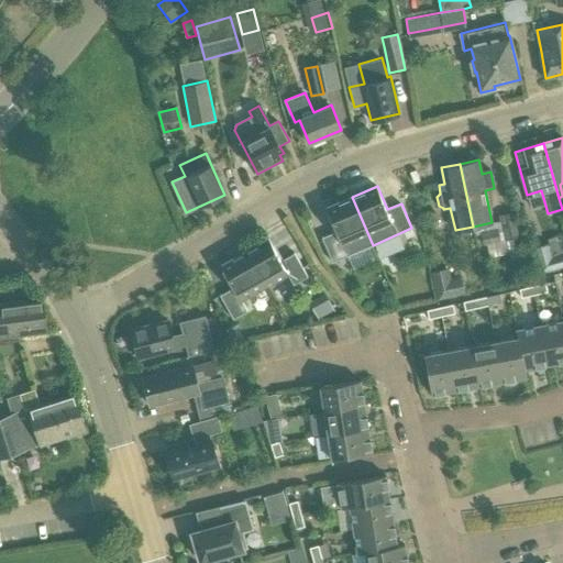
[(322,238),(333,262),(373,245),(352,197),(327,208),(337,231),(322,238)]
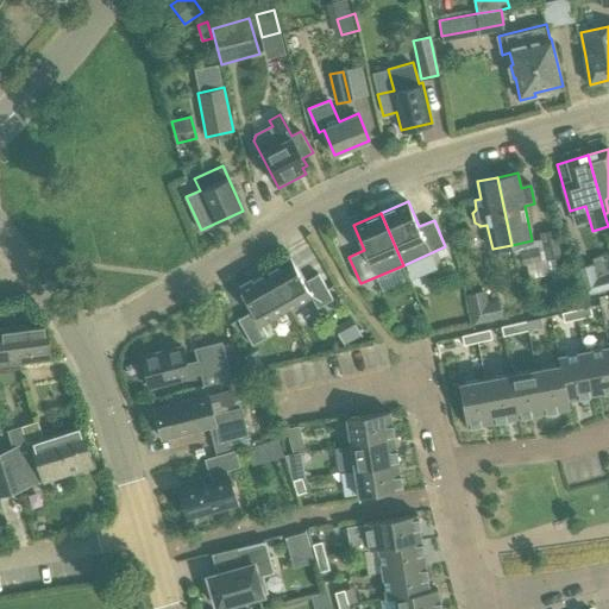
[(539,233),(544,258),(558,256),(552,230),(539,233)]
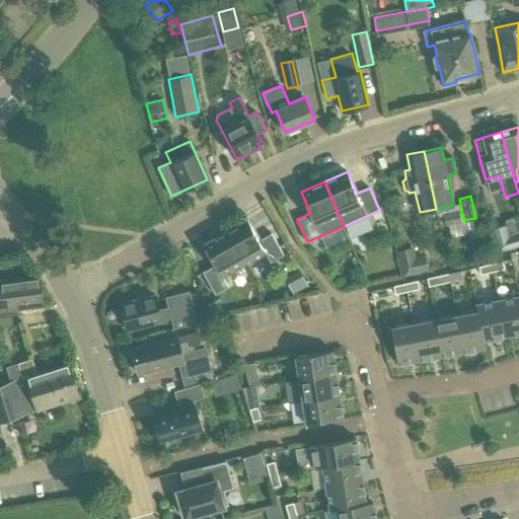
[(442,214),(444,224),(459,221),(456,210),(442,214)]
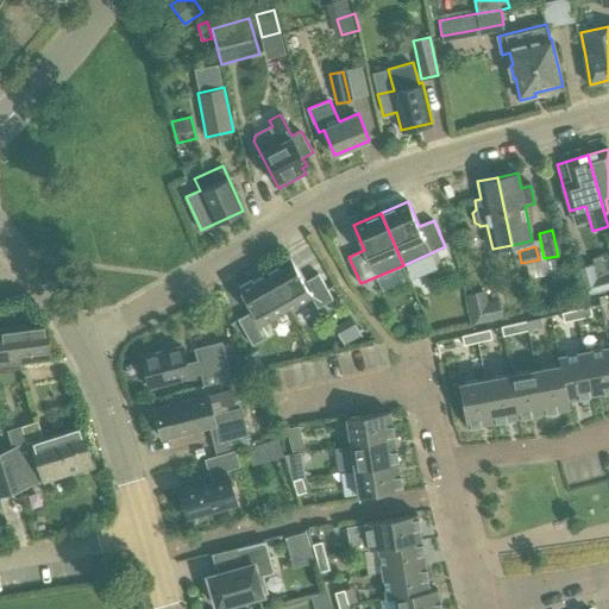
[(265,271),(287,312),(312,297),(318,307),(333,299),(319,272),(305,281),(290,257),(265,271)]
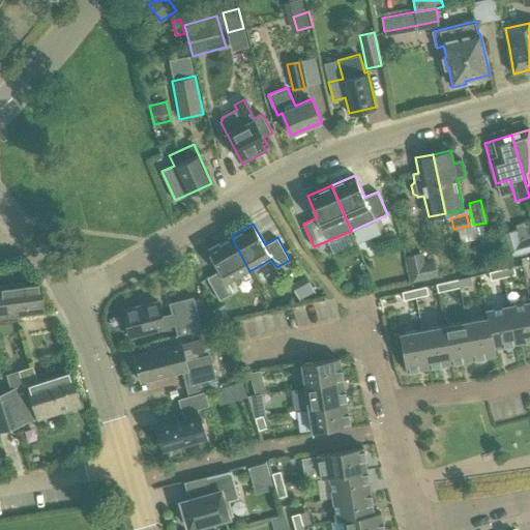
[(500,233),(507,257),(529,249),(529,239),(519,242),(514,229),(500,233)]
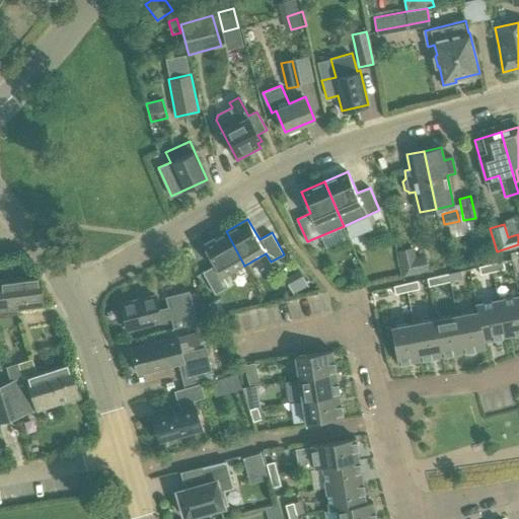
[(244,266),(226,231),(204,244),(215,265),(203,272),(215,293),(228,286),(223,278),(244,266)]
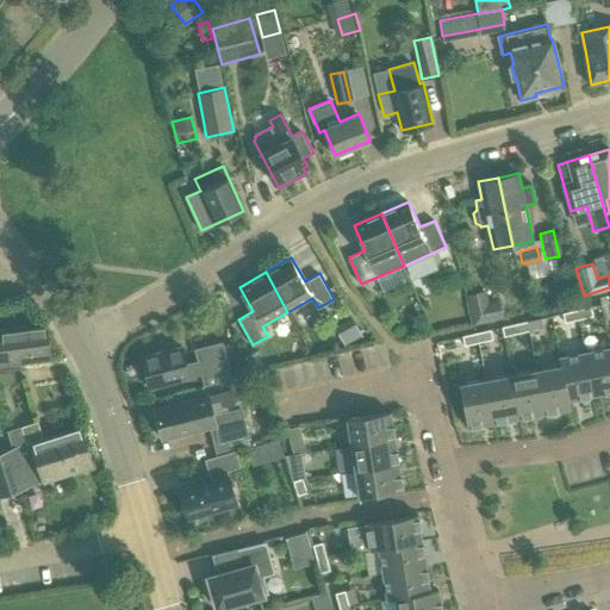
[(465,296),(473,327),(504,319),(499,303),(487,306),(483,291),(465,296)]
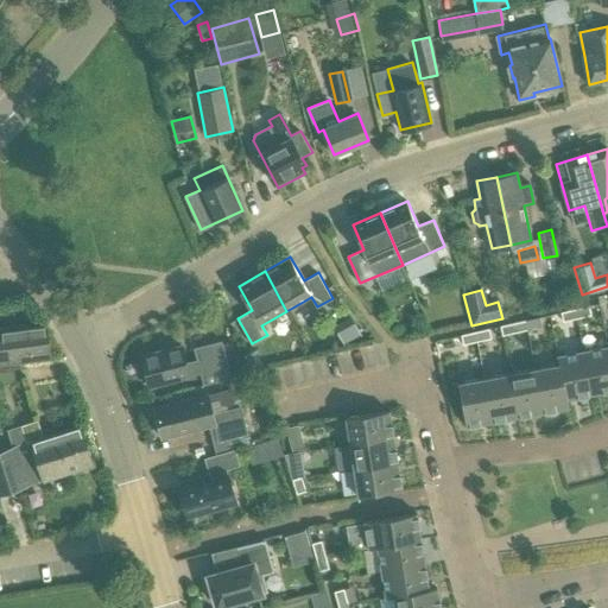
[(589,306),(575,309),(577,318),(591,316),(589,306)]
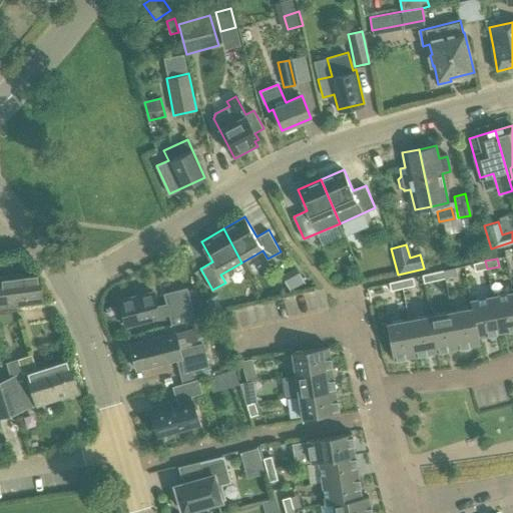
[(487,269),(485,261),(473,264),(475,272),(487,269)]
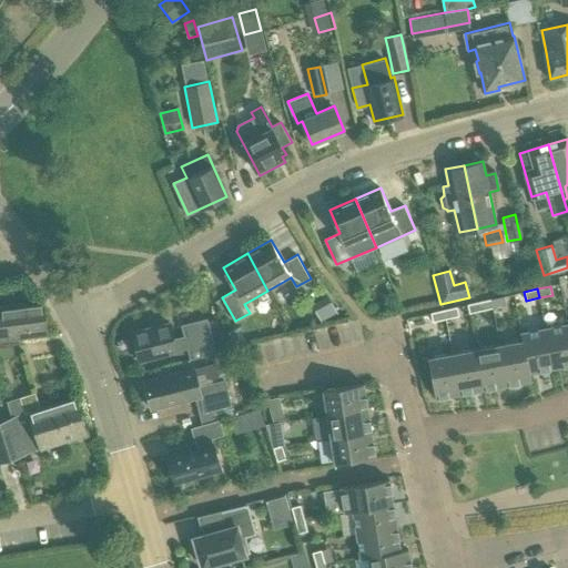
[(504,296),(490,300),(493,308),(506,305),(504,296)]
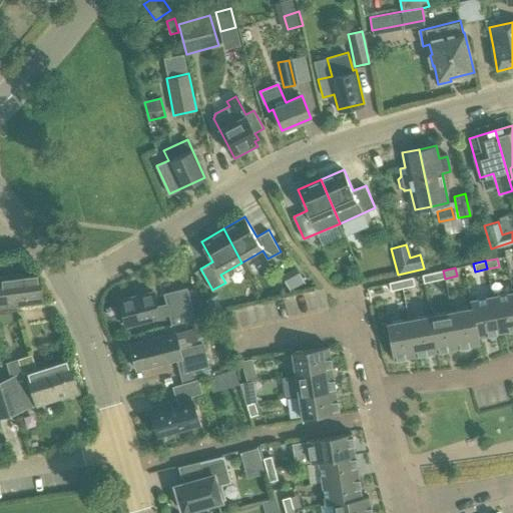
[(445,279),(443,271),(422,276),(424,284),(433,282),(445,279)]
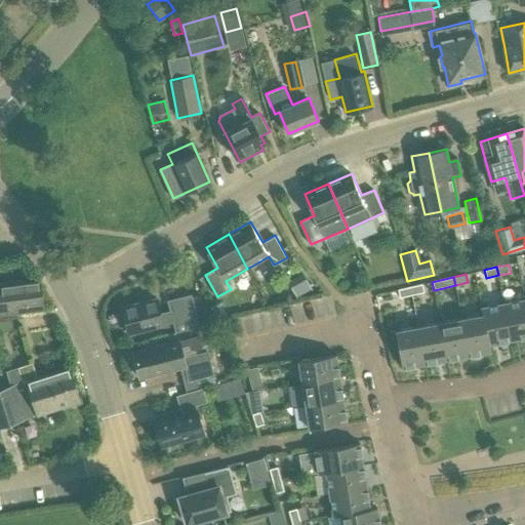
[(0,314),(43,309),(39,279),(0,283),(0,314)]
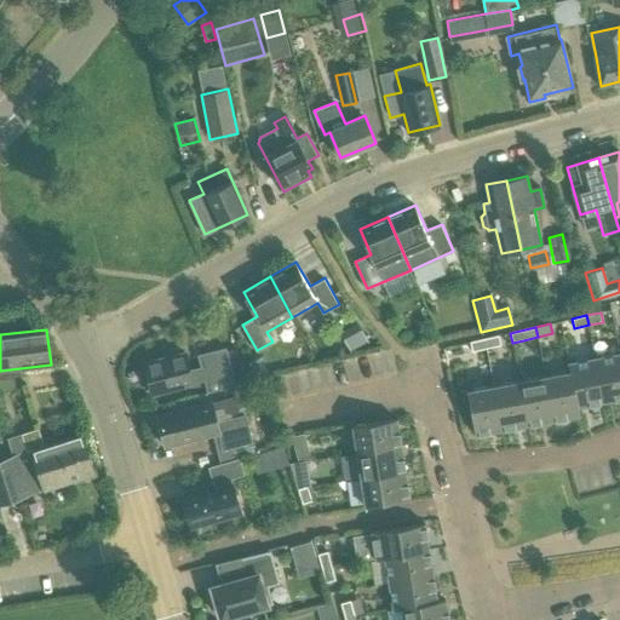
[(498,336),(484,339),(487,349),(500,345),(498,336)]
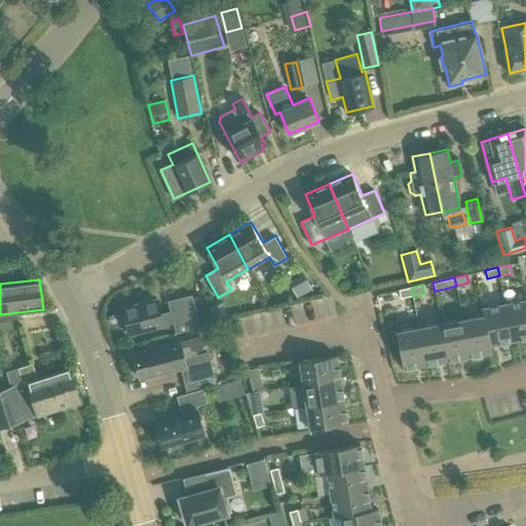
[(413,296),(411,288),(399,291),(401,299),(413,296)]
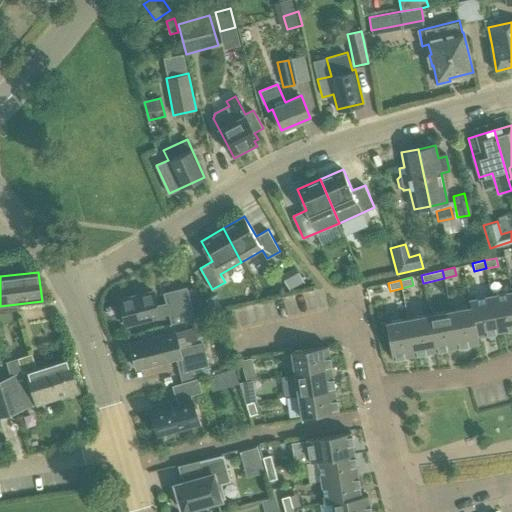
[(119,299),(126,325),(169,315),(171,324),(194,318),(193,312),(187,289),(187,287),(164,293),(167,306),(157,308),(153,291),(119,299)]
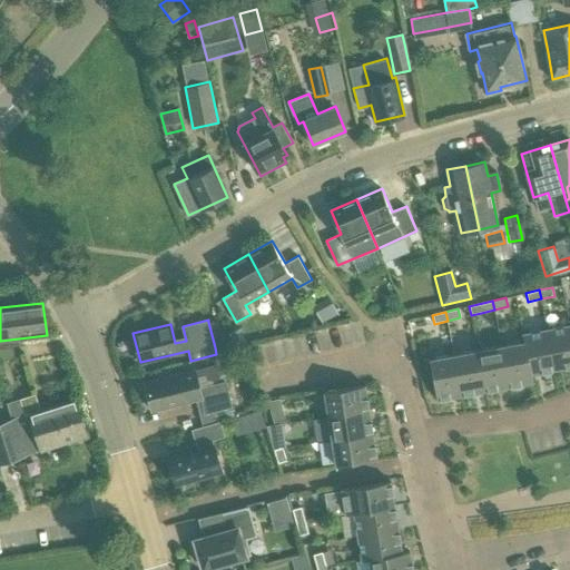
[(208,322),(215,347),(223,345),(216,320),(208,322)]
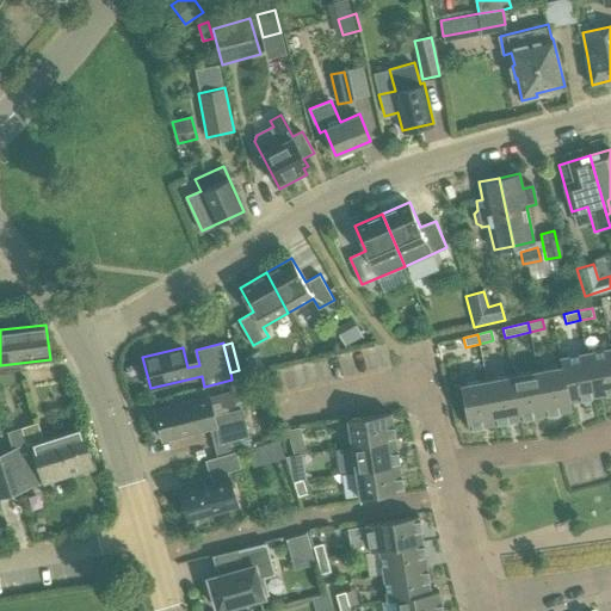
[(610,393),(610,347),(586,353),(594,396),(610,393)]
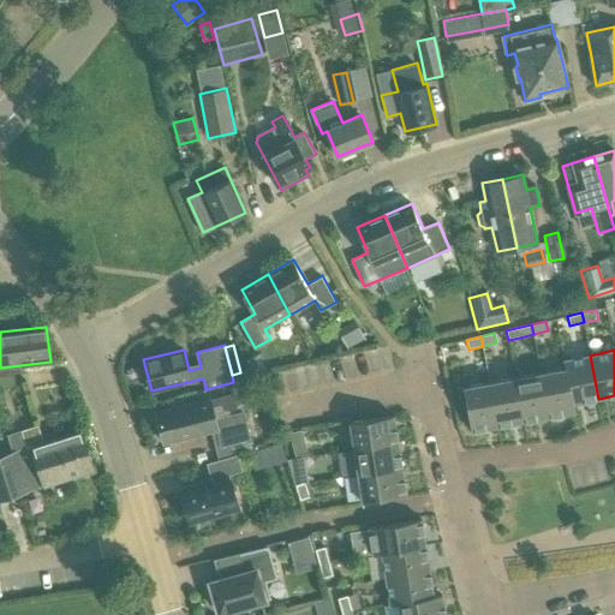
[(598,399),(590,356),(565,360),(574,412),(575,412),(573,404),(598,399)]
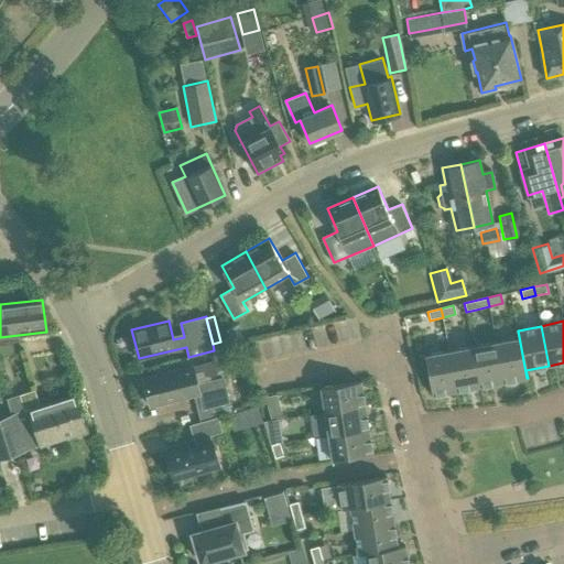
[(496,343),(503,382),(527,378),(518,331),(517,331),(518,338),(496,343)]
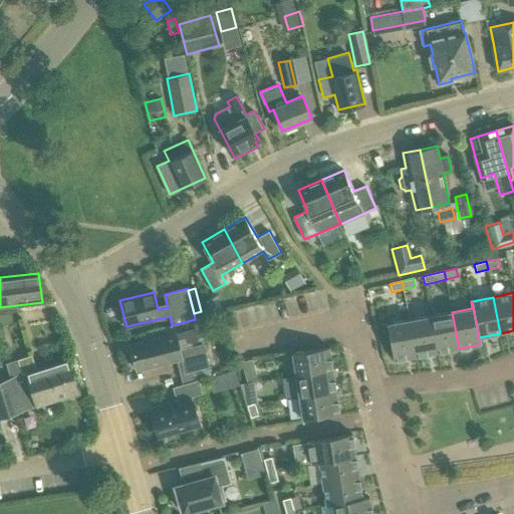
[(452,312),(431,316),(437,352),(459,348),(452,312)]
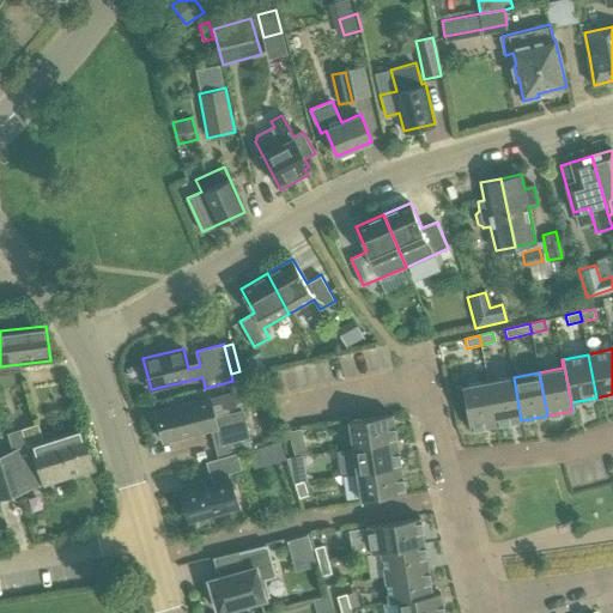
[(487,382),(496,425),(521,420),(514,377),(487,382)]
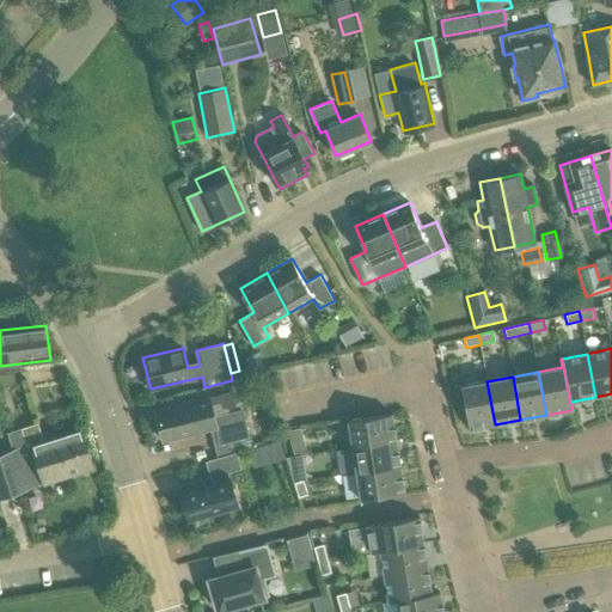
[(495,424),(487,381),(460,386),(469,429),(495,424)]
